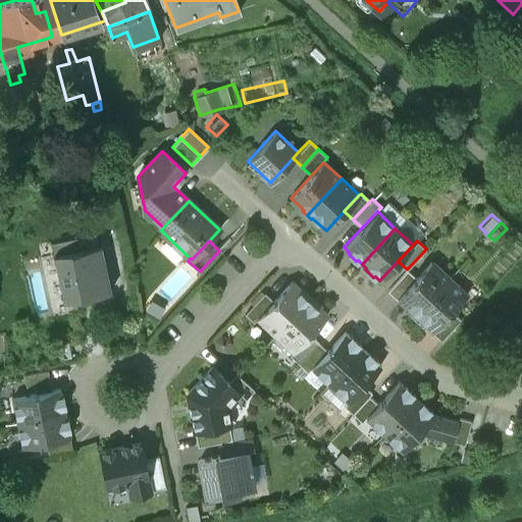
[(101,245),(53,255),(63,301),(111,291),(101,245)]
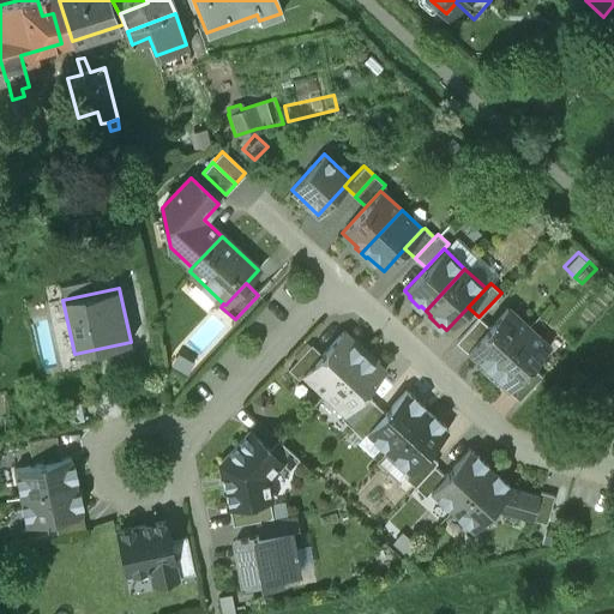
[(489,326),(468,349),(483,365),(482,366),(487,371),(528,327),(507,307),(489,326)]
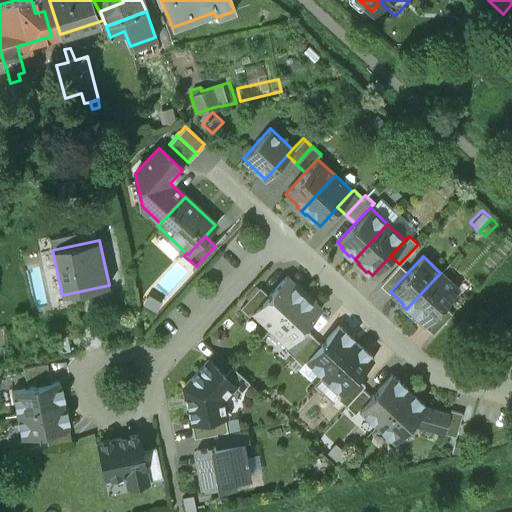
[(399,264),(380,285),(389,293),(390,291),(408,272),(399,264)]
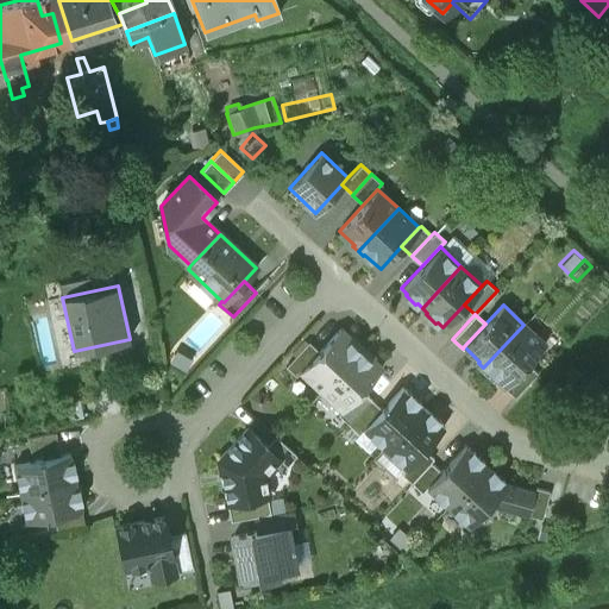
[(523,325),(483,368),(489,372),(490,371),(506,385),(527,363),(545,344),(523,325)]
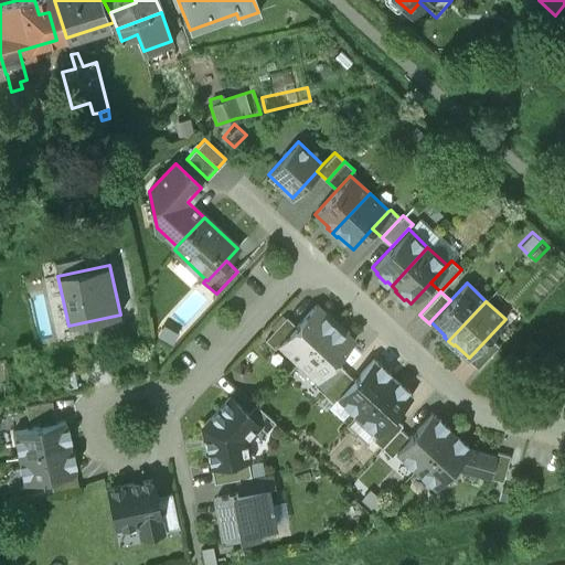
[(296,326),(279,343),(298,362),(336,321),(331,317),(330,319),(315,305),(296,326)]
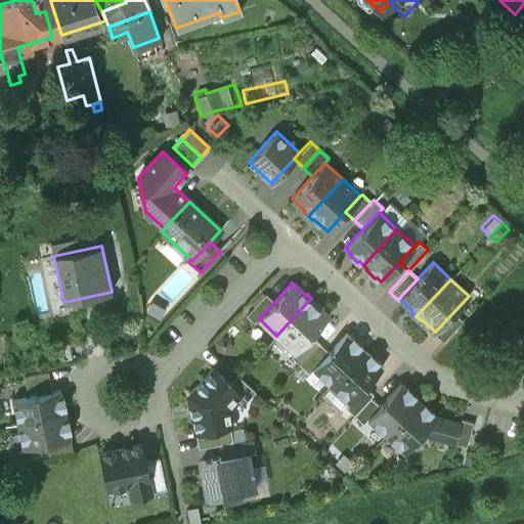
[(265,294),(246,314),(255,322),(259,318),(274,302),(265,294)]
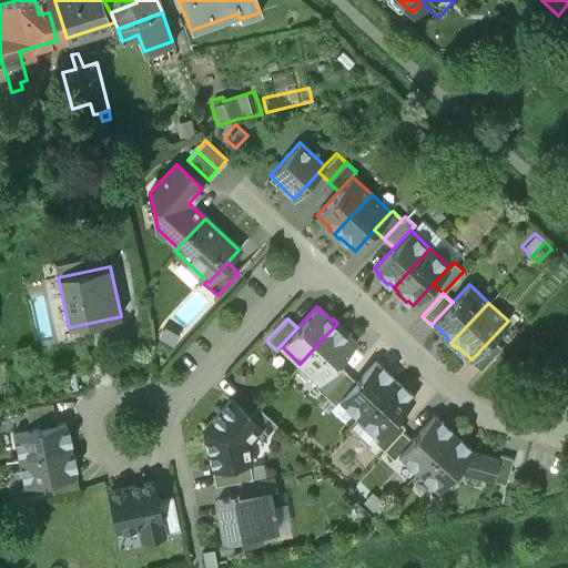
[(337,323),(300,364),(320,382),(336,364),(355,343),(341,330),(343,327),(337,323)]
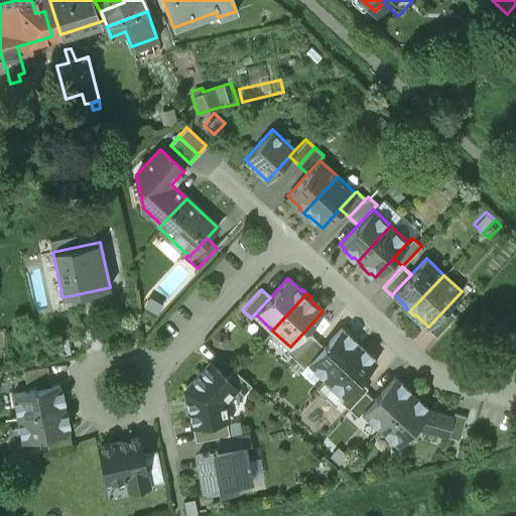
[(428,327),(427,329),(436,337),(456,315),(446,307),(428,327)]
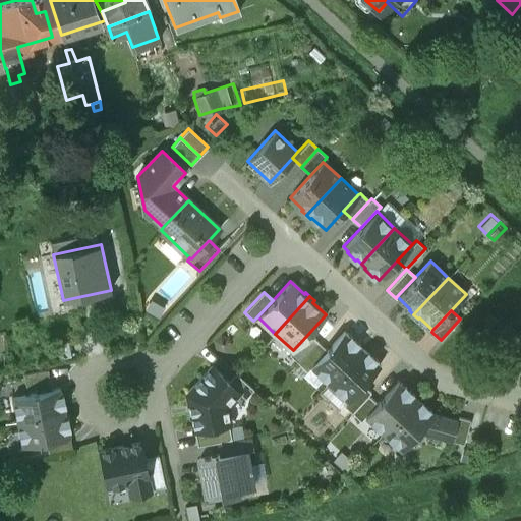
[(349,336),(344,331),(327,350),(310,366),(329,384),(362,347),(358,344),(359,342),(350,334),(349,336)]
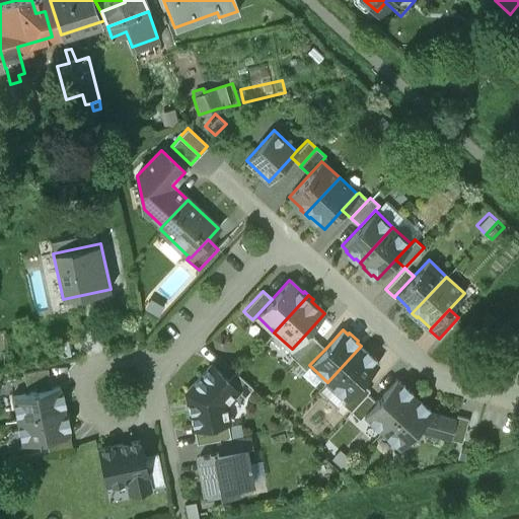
[(292,349),(288,353),(297,361),(316,341),(307,332),(292,349)]
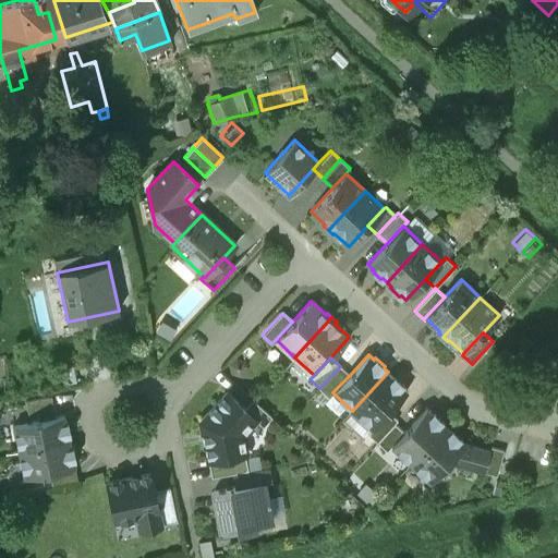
[(340,366),(319,388),(329,397),(332,392),(350,375),(340,366)]
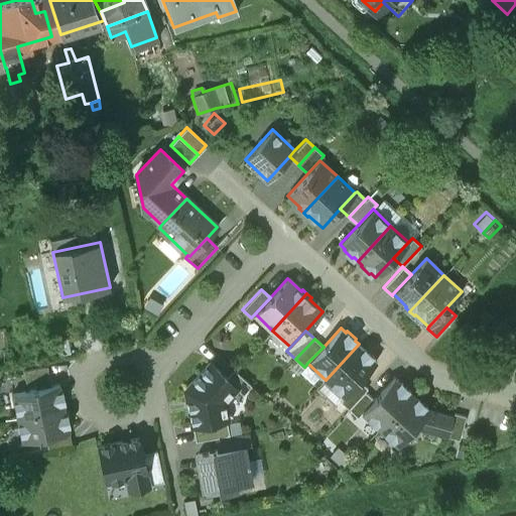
[(359,344),(326,380),(344,396),(359,380),(376,361),(371,356),(373,355),(364,347),(363,348),(359,344)]
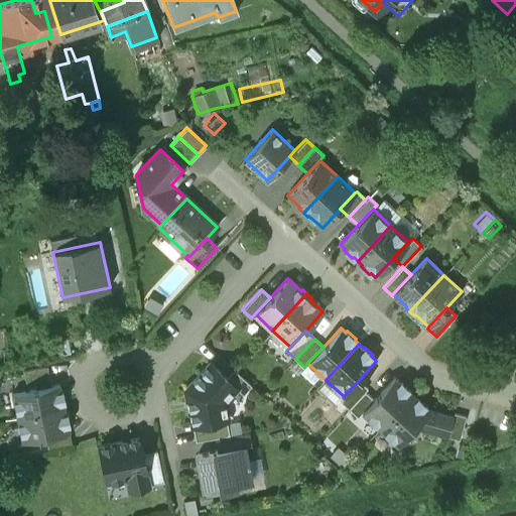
[(226,378),(210,363),(185,389),(224,400),(236,388),(236,387),(226,378)]
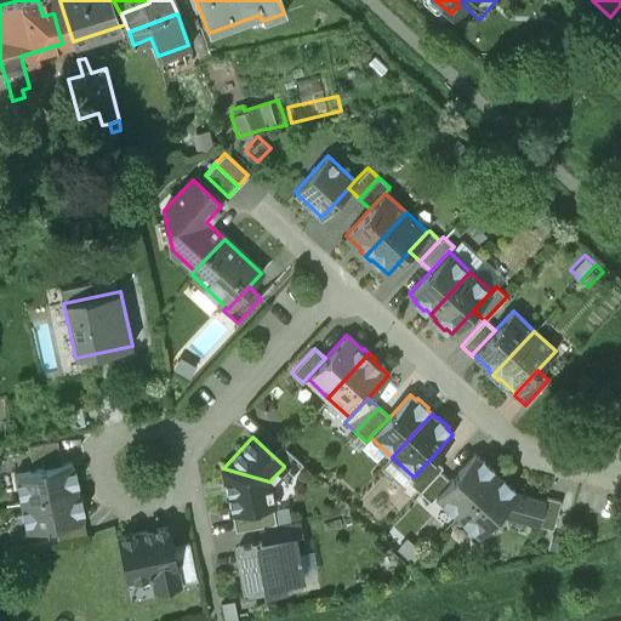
[(56,440),(28,446),(32,460),(40,459),(43,468),(62,463),(56,440)]
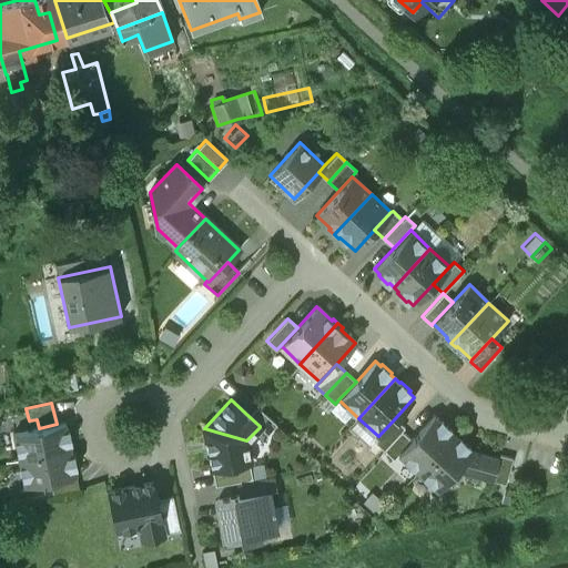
[(276,424),(257,406),(249,416),(260,426),(260,427),(267,434),(276,424)]
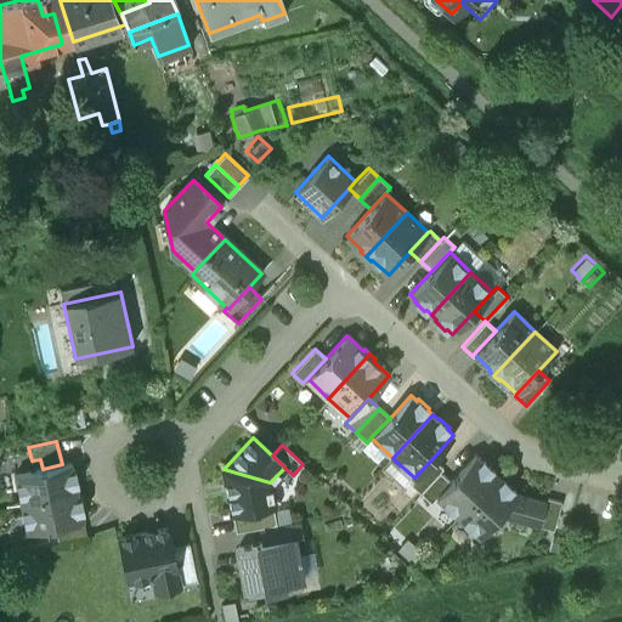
[(450,481),(435,497),(457,518),(497,475),(492,470),(493,468),(482,458),(481,461),(475,454),(450,481)]
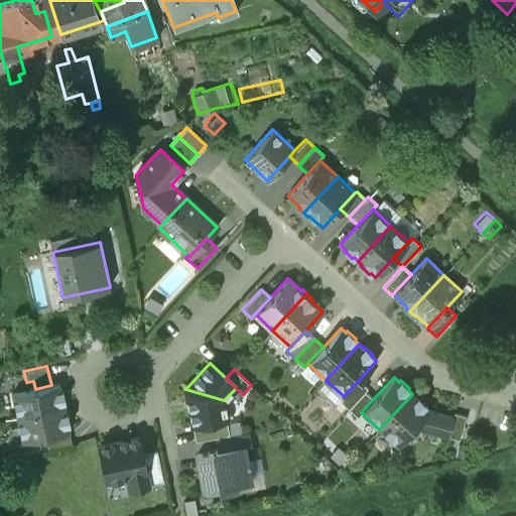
[(344,396),(340,400),(348,408),(349,408),(365,391),(367,388),(359,380),(344,396)]
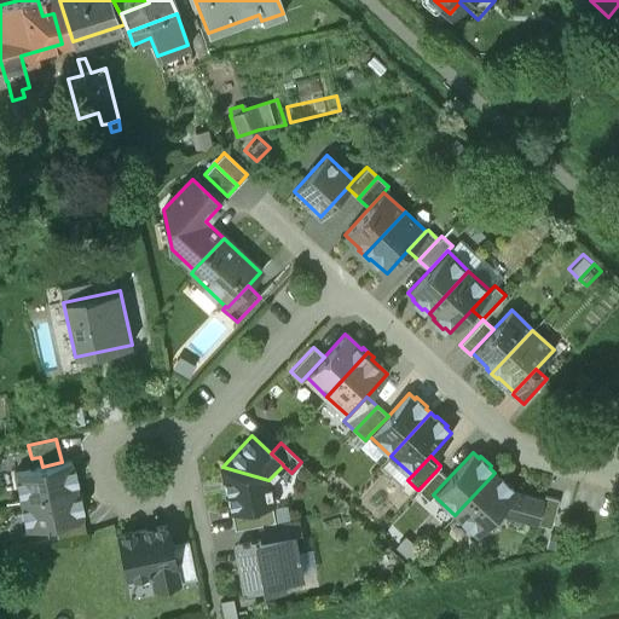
[(42,467),(15,473),(21,501),(76,489),(75,482),(77,481),(75,468),(73,468),(70,461),(62,462),(42,467)]
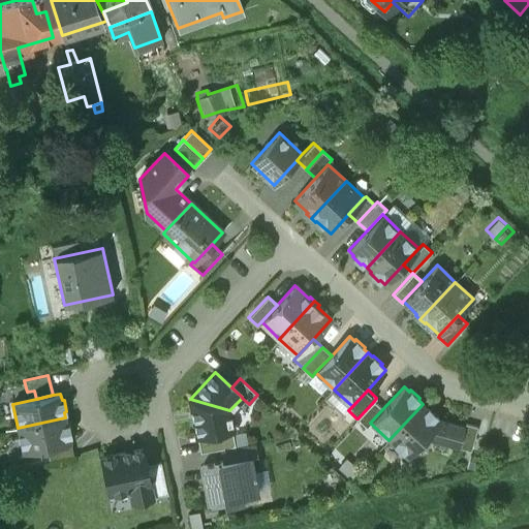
[(229,410),(190,399),(196,436),(197,436),(231,429),(232,429),(229,410)]
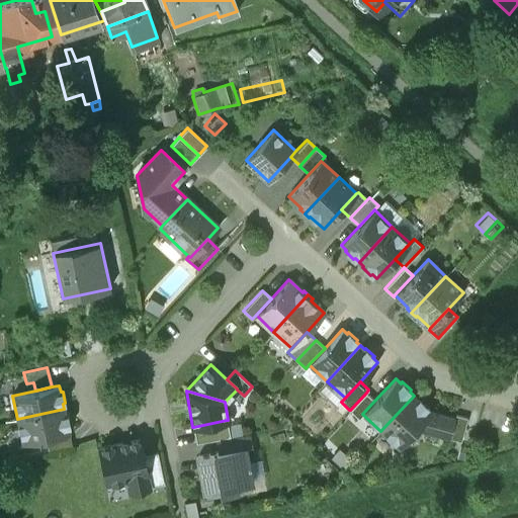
[(366,393),(350,410),(358,418),(362,414),(374,401),(366,393)]
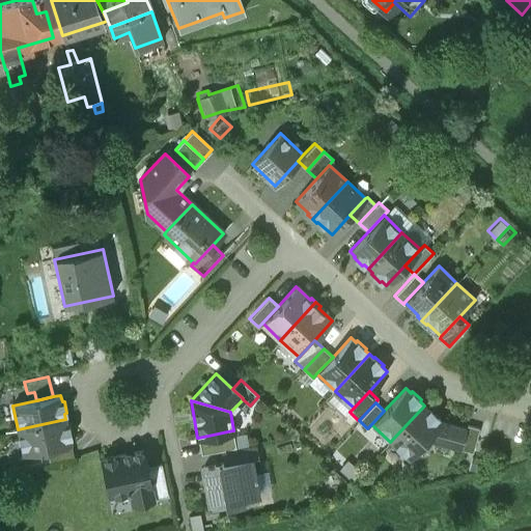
[(428,409),(424,406),(390,442),(409,458),(426,440),(460,449),(466,428),(442,422),(438,418),(439,416),(429,408),(428,409)]
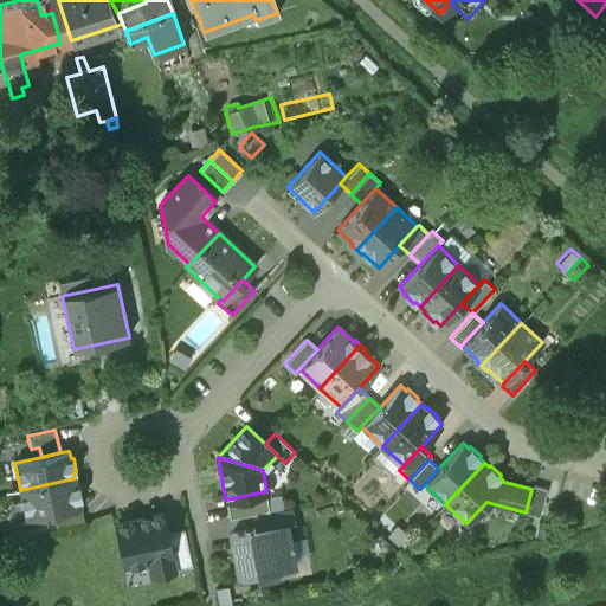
[(75,478),(20,490),(26,519),(53,513),(81,507),(79,498),(82,498),(79,484),(77,485),(75,478)]
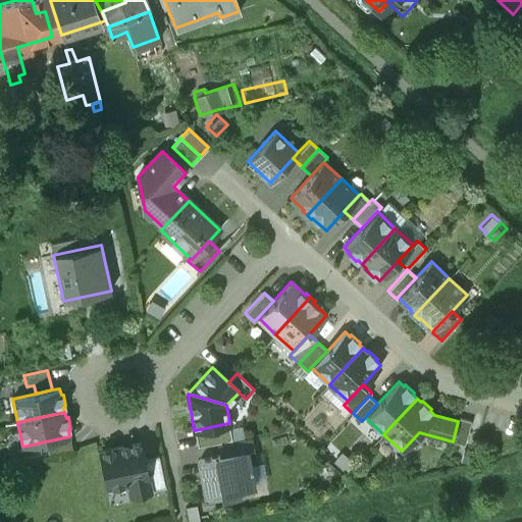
[(471,421),(459,418),(458,421),(453,441),(464,445),(471,421)]
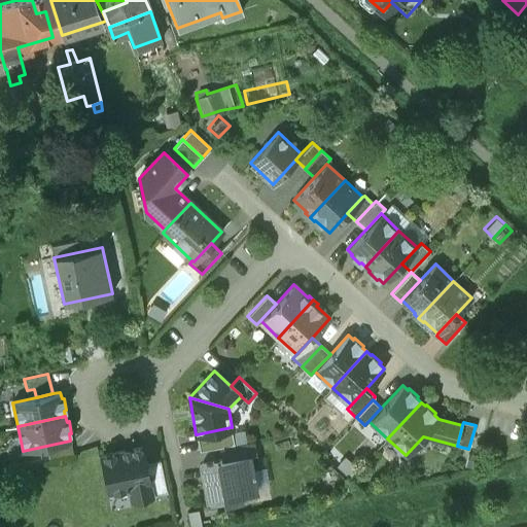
[(231,427),(197,434),(200,450),(219,446),(234,444),(231,427)]
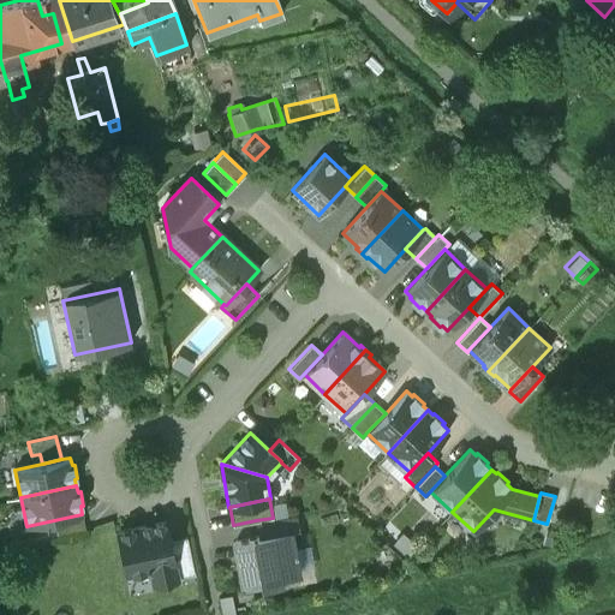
[(273,518),(256,520),(258,536),(290,530),(299,529),(296,513),(273,518)]
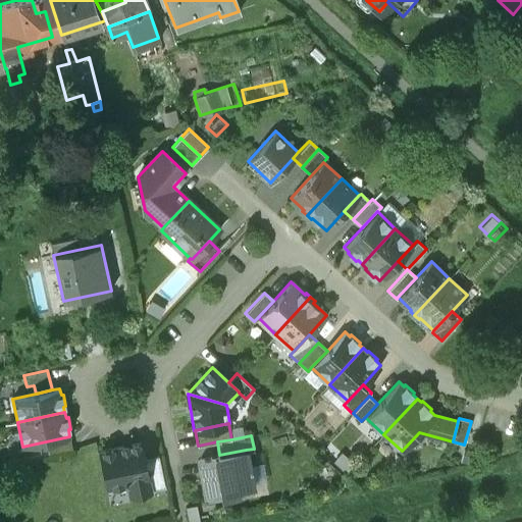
[(69,436),(46,441),(48,453),(72,448),(69,436)]
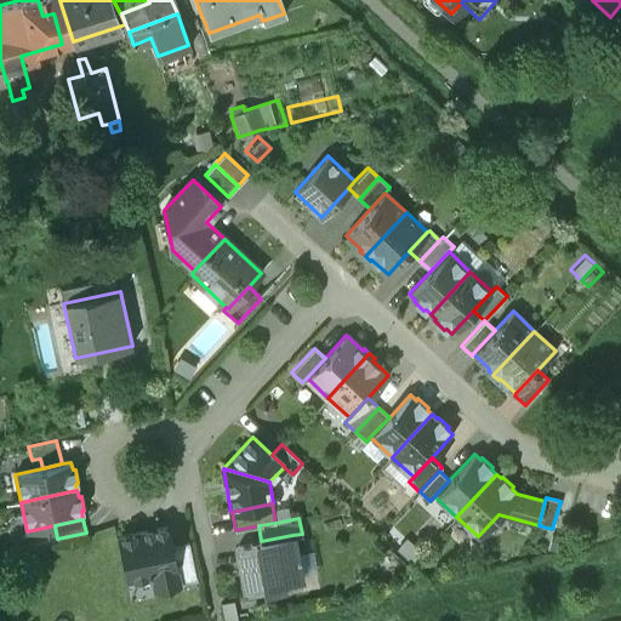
[(167,527),(119,536),(129,579),(152,574),(155,588),(180,584),(171,546),(167,527)]
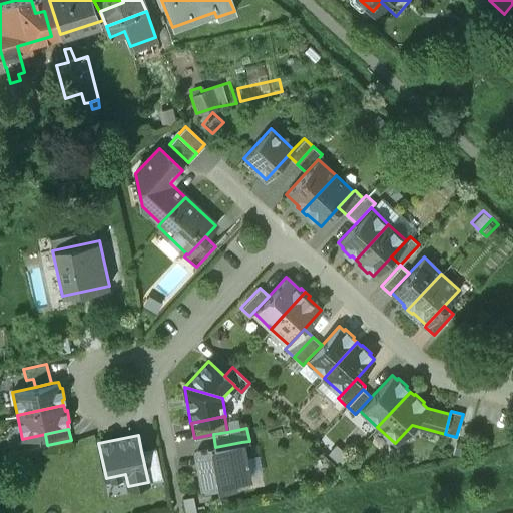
[(215,447),(195,451),(202,485),(218,482),(218,487),(233,484),(232,479),(248,476),(241,442),(215,447)]
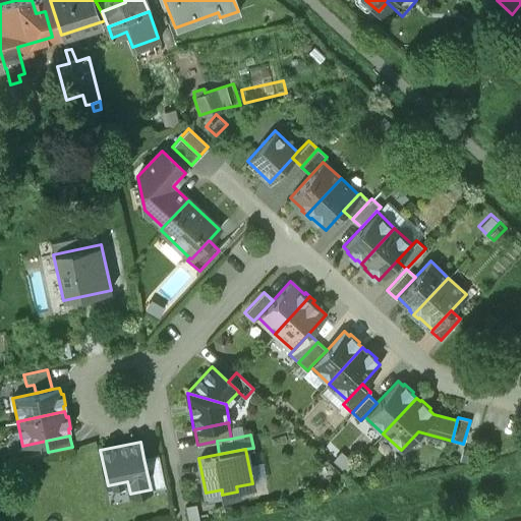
[(158,455),(143,458),(151,489),(165,486),(158,455)]
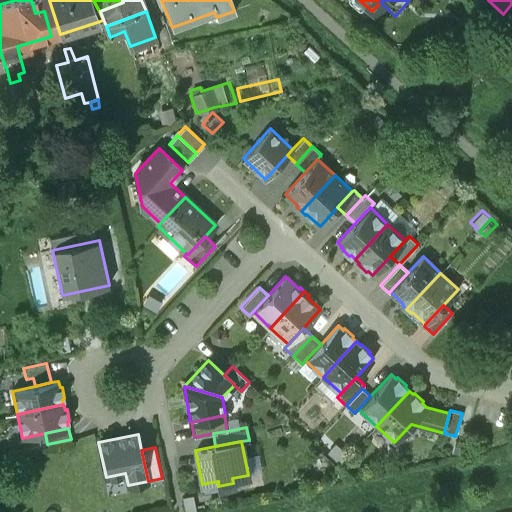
[(193,496),(181,497),(184,511),(196,511),(193,496)]
